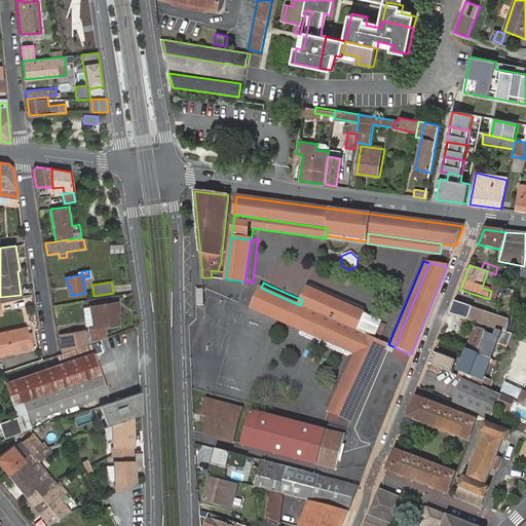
[(307,288),(365,312),(368,308),(310,283),(307,288)]
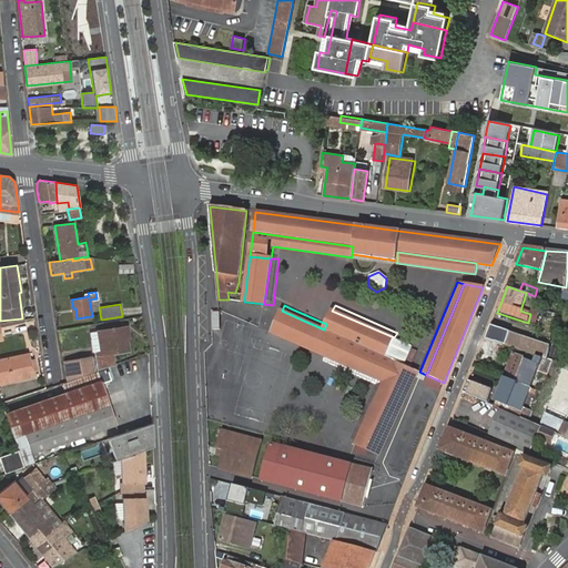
[(272,333),(296,344),(306,322),(282,311),(272,333)]
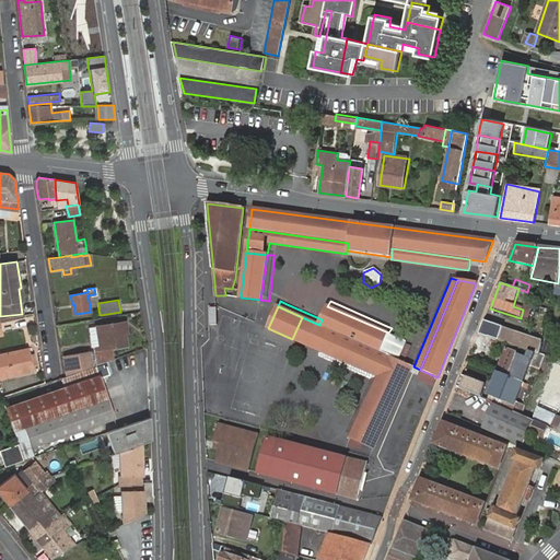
[(331,330),(322,352),(378,377),(350,438),(374,447),(410,371),(412,366),(399,360),(408,342),(388,333),(327,306),(322,319),(319,325),(331,330)]
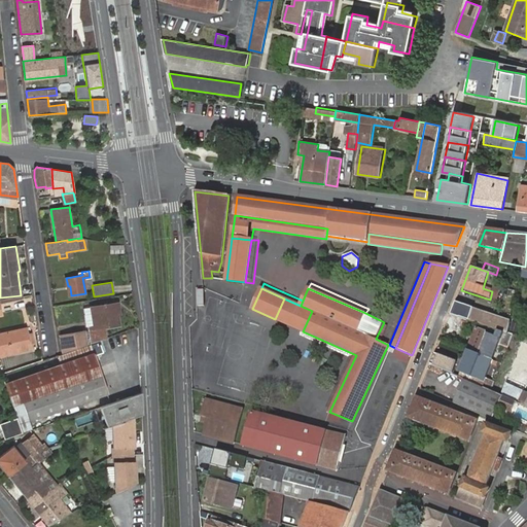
[(275,319),(303,331),(312,311),(301,306),(284,299),(275,319)]
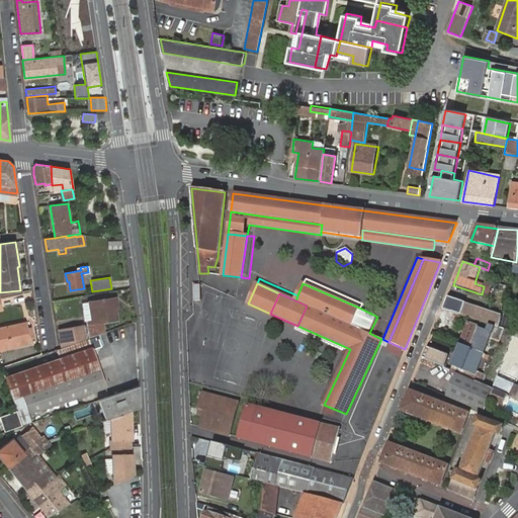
[(94,320),(89,320),(90,327),(92,336),(104,332),(103,321),(117,319),(115,307),(118,307),(117,296),(91,300),(94,320)]
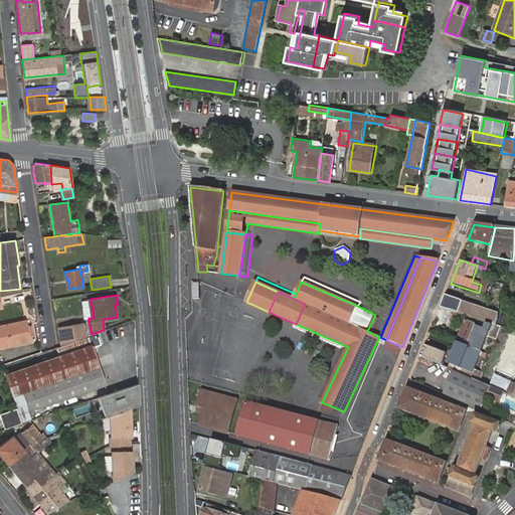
[(458,313),(488,325),(496,328),(499,317),(446,297),(442,307),(458,313)]
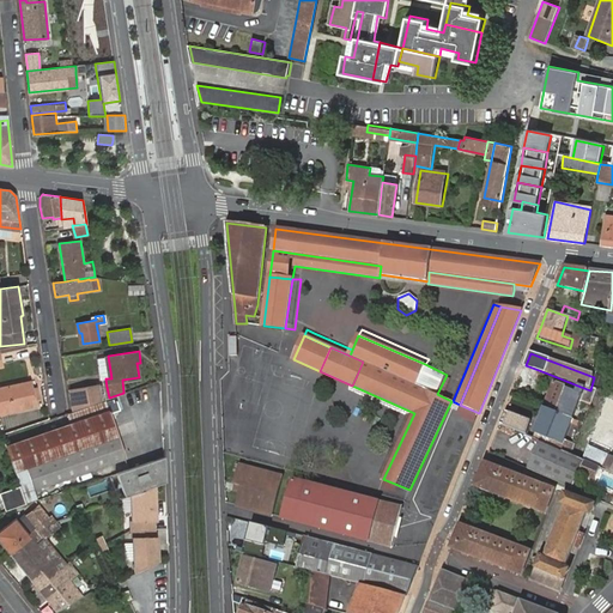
[(111,378),(108,356),(102,357),(105,378),(111,378)]
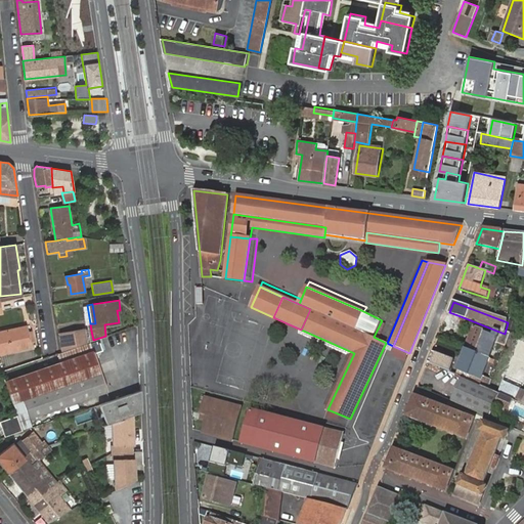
[(449,312),(444,323),(462,331),(466,318),(449,312)]
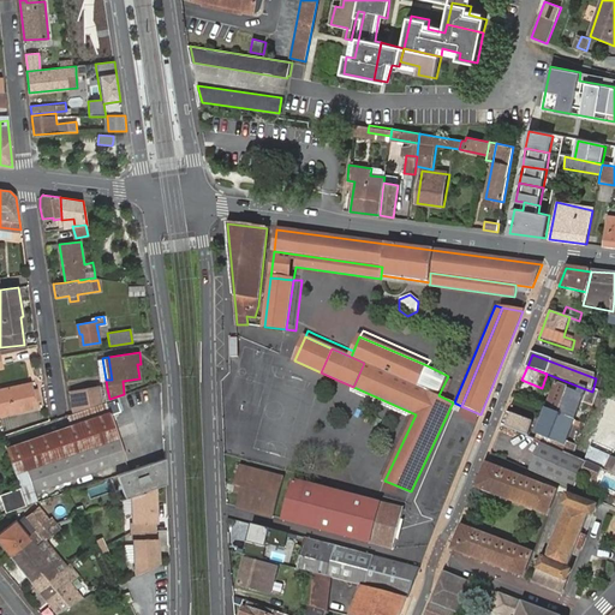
[(597,387),(605,389),(608,380),(598,377),(597,387)]
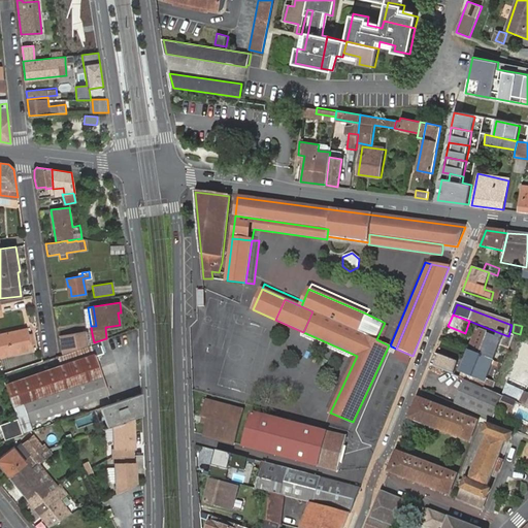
[(0,356),(31,350),(30,343),(33,342),(31,333),(28,334),(26,328),(0,333),(0,356)]
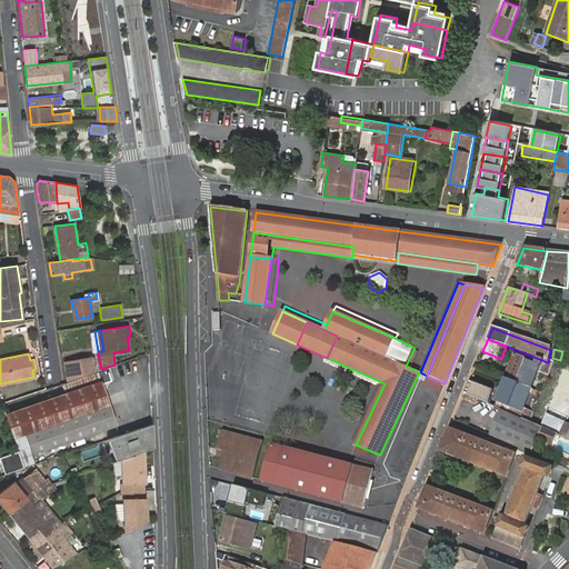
[(92,358),(65,362),(68,381),(95,371),(92,358)]
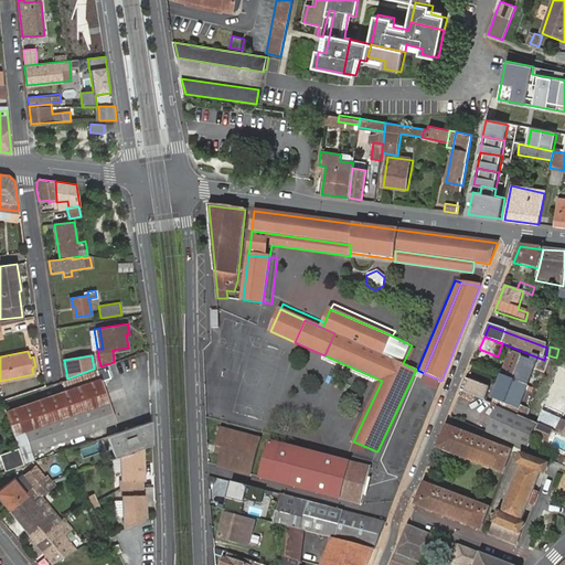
[(513,355),(503,377),(530,388),(536,372),(545,375),(551,362),(544,360),(535,356),(533,363),(513,355)]
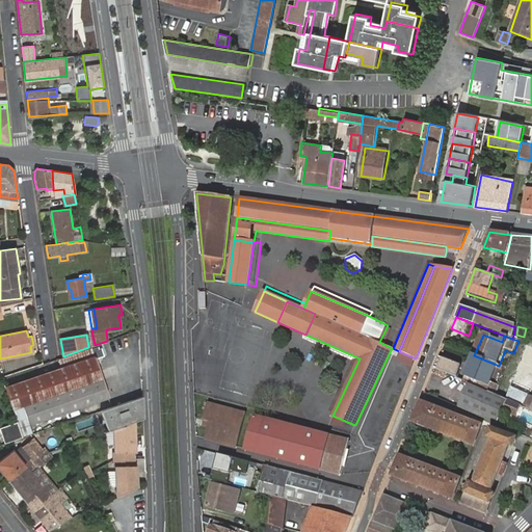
[(521,405),(531,409),(531,398),(528,397),(530,393),(529,392),(531,384),(531,347),(528,345),(507,399),(509,400),(521,405)]
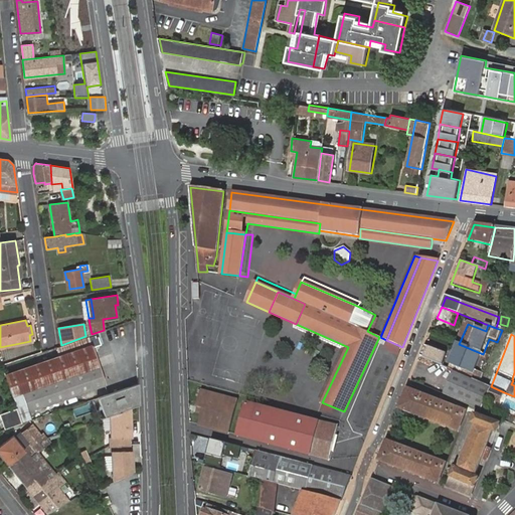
[(17,370),(6,374),(18,408),(22,423),(23,423),(31,420),(28,411),(105,385),(89,337),(81,340),(56,349),(58,356),(29,366),(27,359),(14,363),(17,370)]
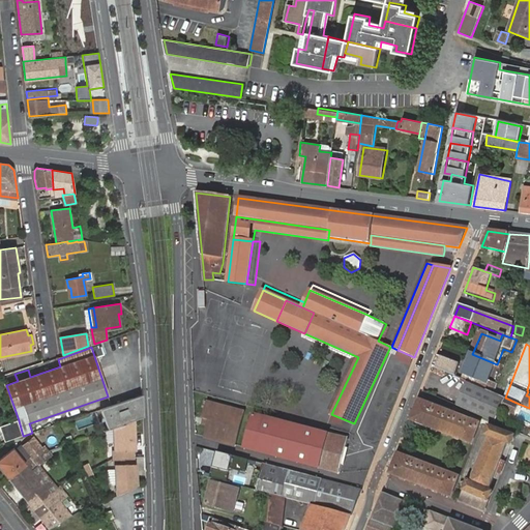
[(390,347),(388,351),(396,355),(404,363),(405,364),(410,366),(414,357),(398,350),(391,347),(390,347)]
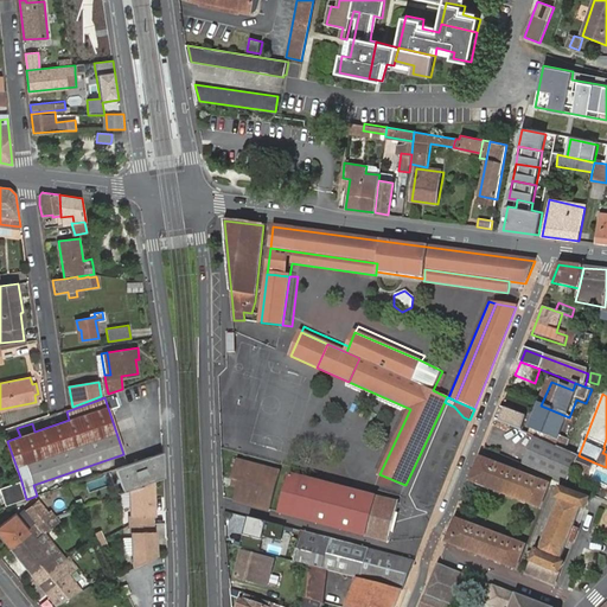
[(551,439),(549,442),(568,451),(570,446),(558,442),(561,438),(569,417),(541,406),(530,430),(551,439)]
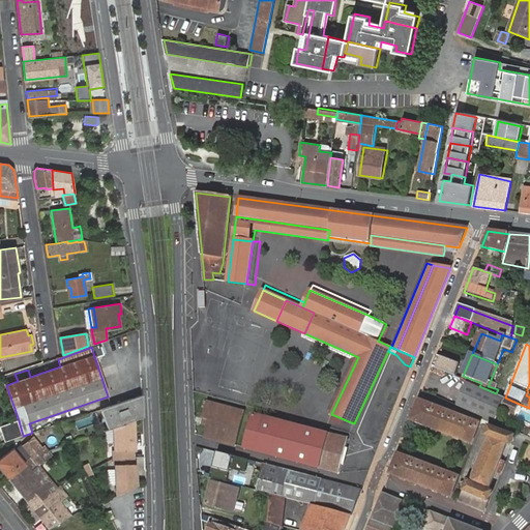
[(438,356),(434,366),(455,376),(460,365),(438,356)]
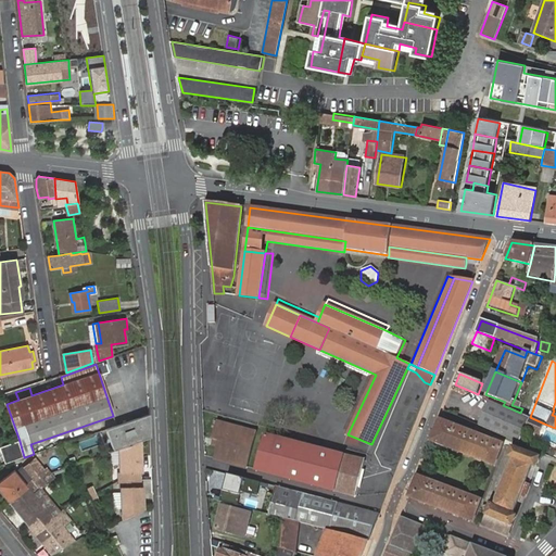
[(403,438),(425,382),(424,381),(413,377),(391,433),(403,438)]
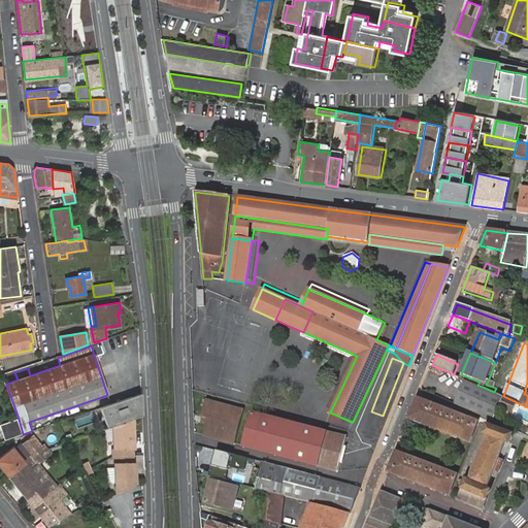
[(465,380),(455,404),(494,422),(500,407),(505,397),(503,396),(494,392),(477,385),(465,380)]
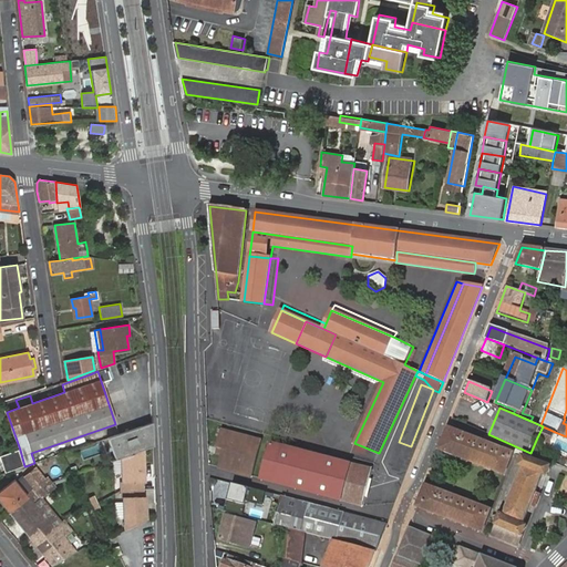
[(152,422),(110,436),(117,459),(121,457),(143,451),(142,444),(153,444),(152,422)]
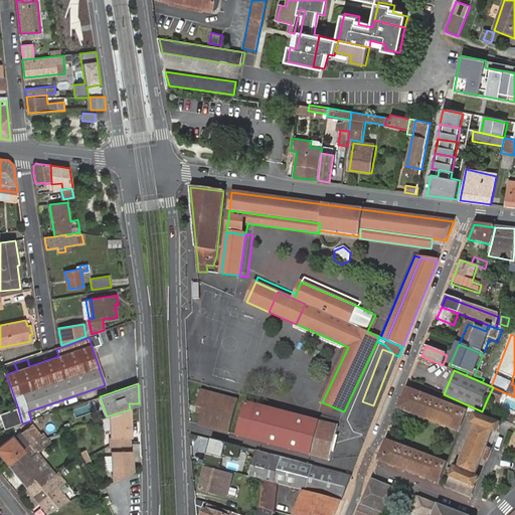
[(493,387),(488,397),(500,402),(504,392),(493,387)]
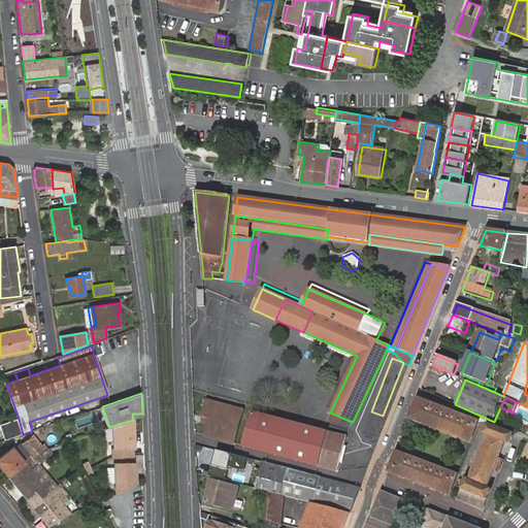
[(207,419),(206,426),(204,435),(233,443),(241,409),(205,399),(201,417),(207,419)]
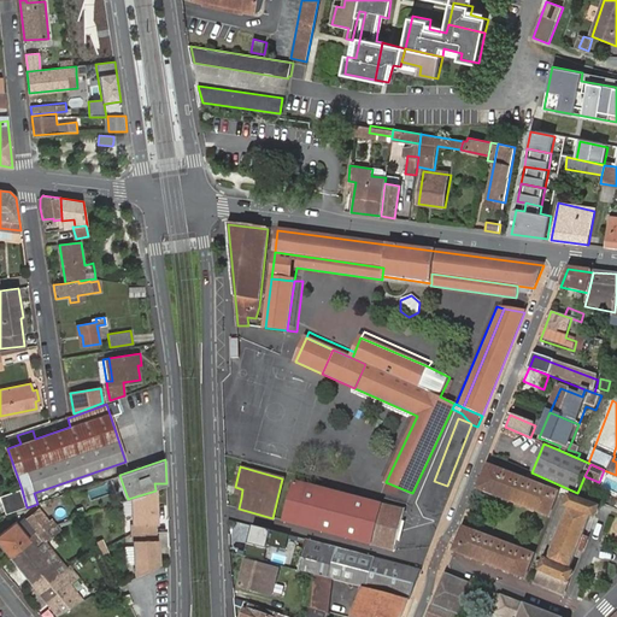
[(488,466),(479,491),(550,516),(559,493),(488,466)]
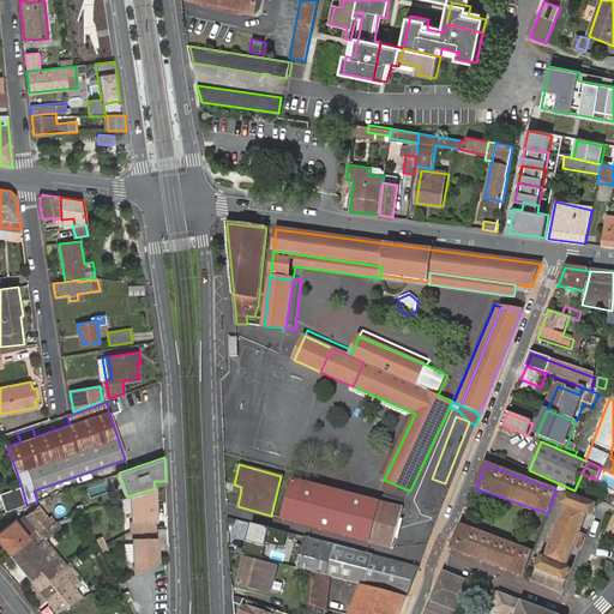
[(119,473),(116,474),(125,498),(127,497),(119,473)]
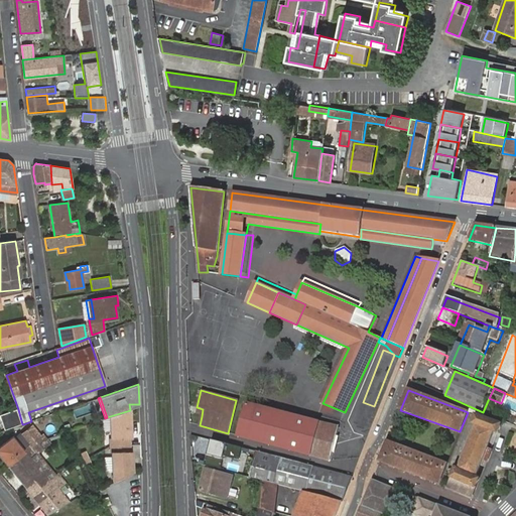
[(238,435),(330,460),(339,427),(246,403),(238,435)]
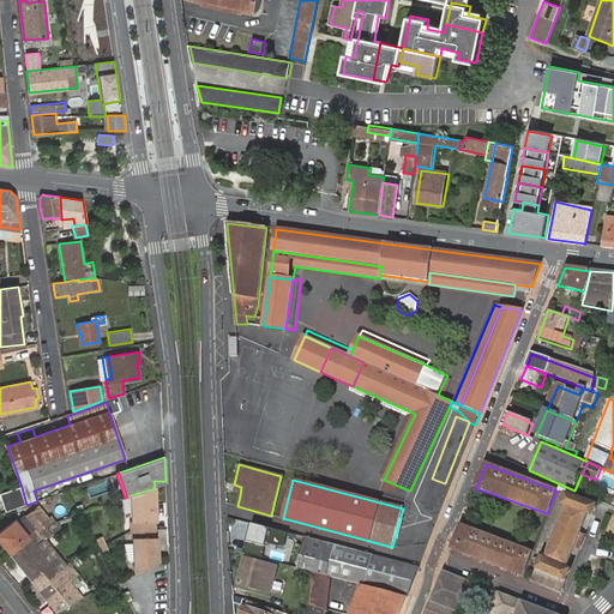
[(232,494),(240,495),(241,487),(234,485),(232,494)]
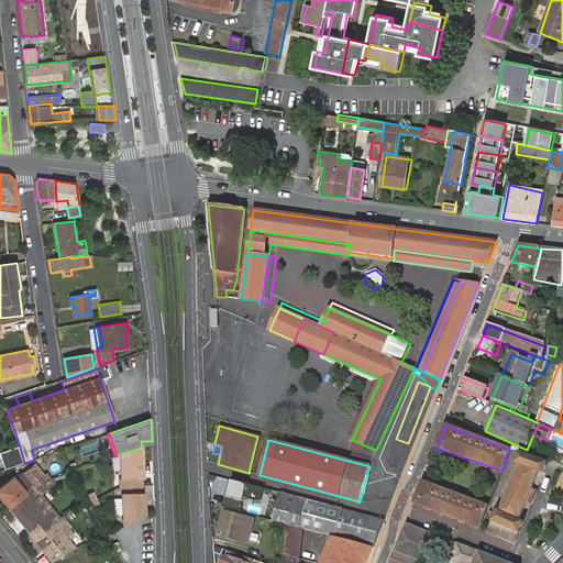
[(24,463),(20,446),(1,453),(7,470),(24,463)]
